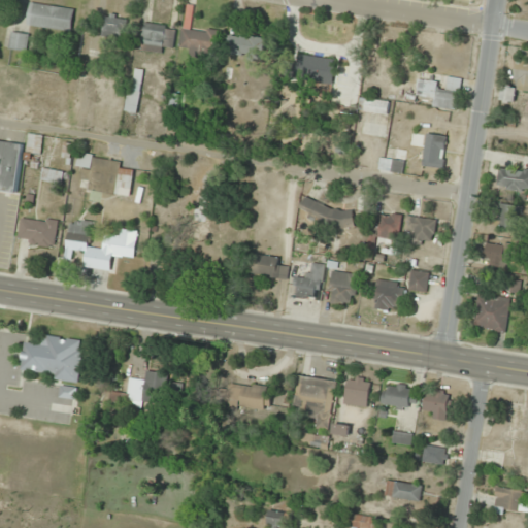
[(74,8),(29,3),(26,26),(72,31),(74,8)]
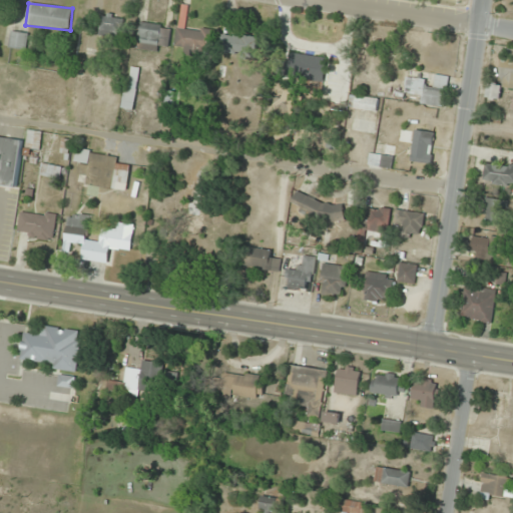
[(124,18),(103,13),(98,34),(119,39),(124,18)]
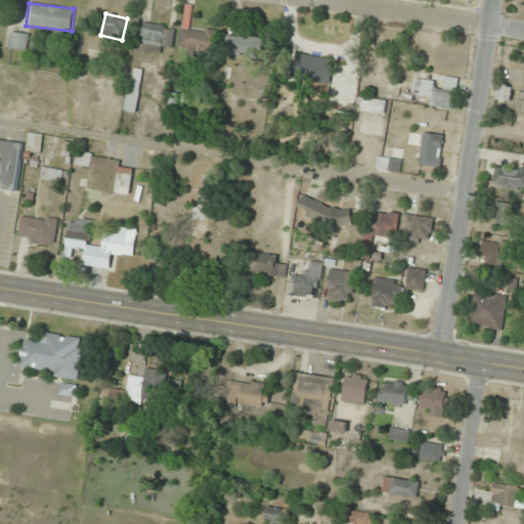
[(162,45),(172,46),(174,26),(142,23),(140,50),(161,52),(162,45)]
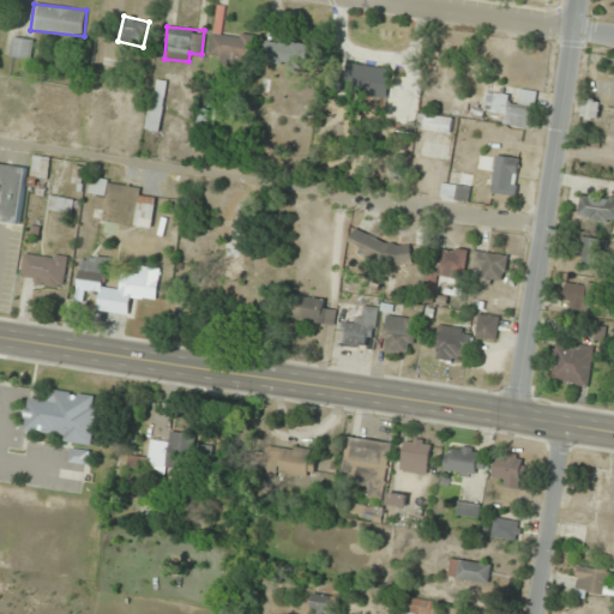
[(210,54),(221,54),(220,65),(256,65),(256,34),(211,32),(210,54)]
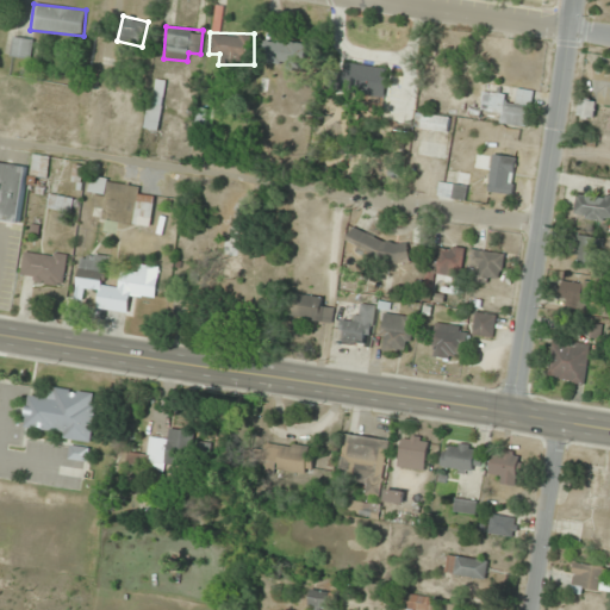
[(8,56),(30,60),(33,39),(12,36),(8,56)]
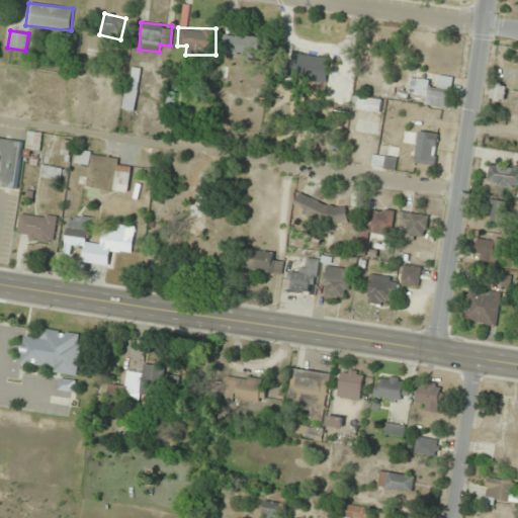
[(262,38),(226,34),(224,56),(260,60),(262,38)]
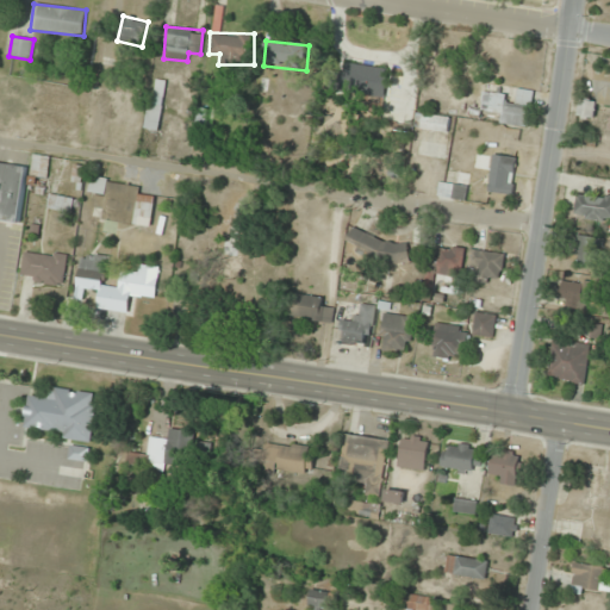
[(388,68),(340,62),(336,92),(385,98),(388,68)]
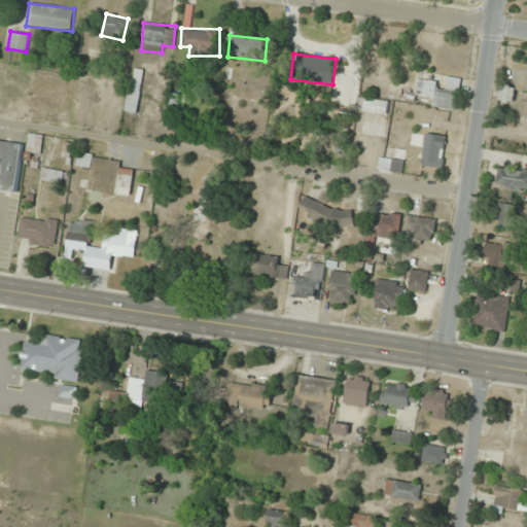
[(526,90),(526,61),(516,60),(513,88),(501,85),(499,100),(514,101),(515,89),(526,90)]
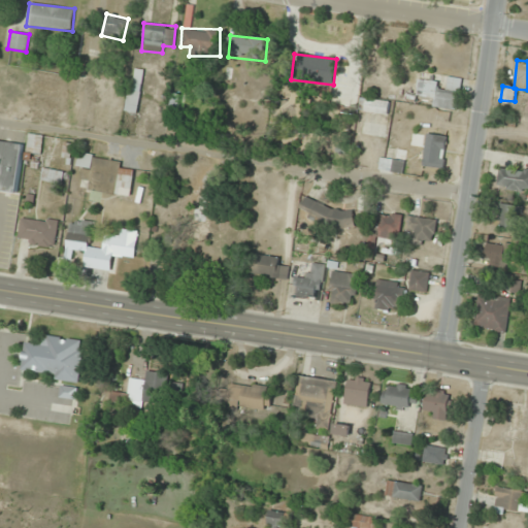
[(137,113),(144,70),(132,68),(125,111),(137,113)]
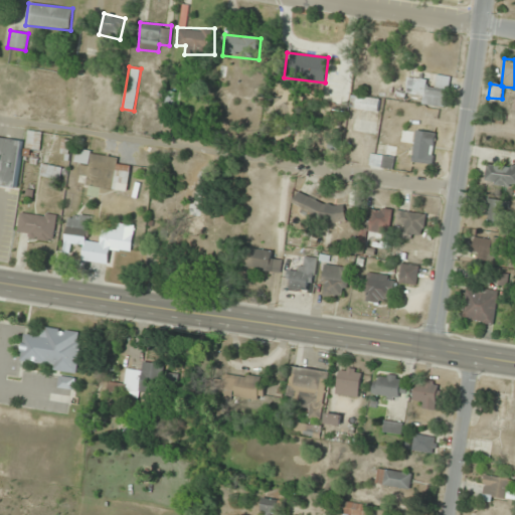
[(406,93),(425,96),(427,79),(408,76),(406,93)]
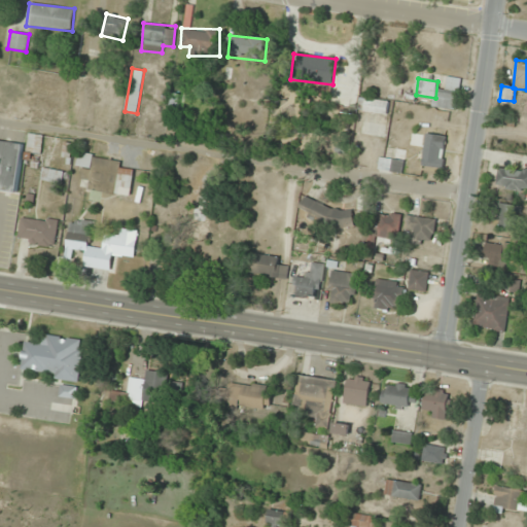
[(387,114),(389,102),(359,97),(357,110),(387,114)]
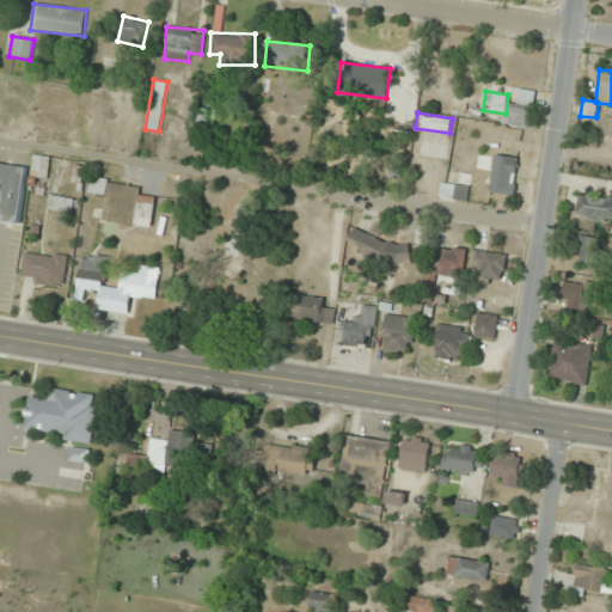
[(28,189),(46,191),(50,158),(34,154),(28,189)]
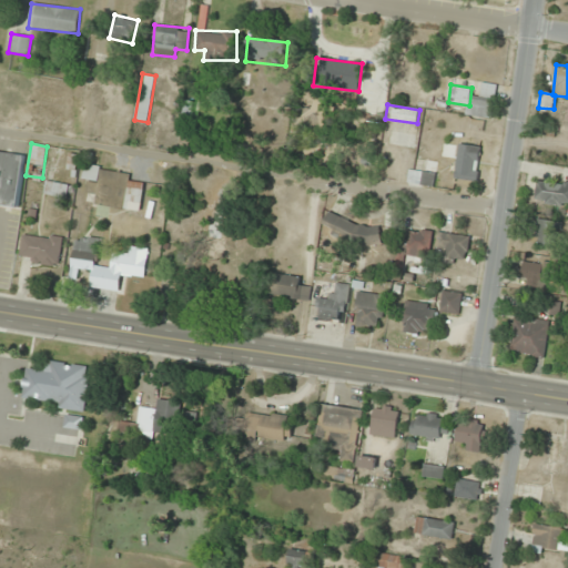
[(477,181),(482,146),(458,143),(454,179),(477,181)]
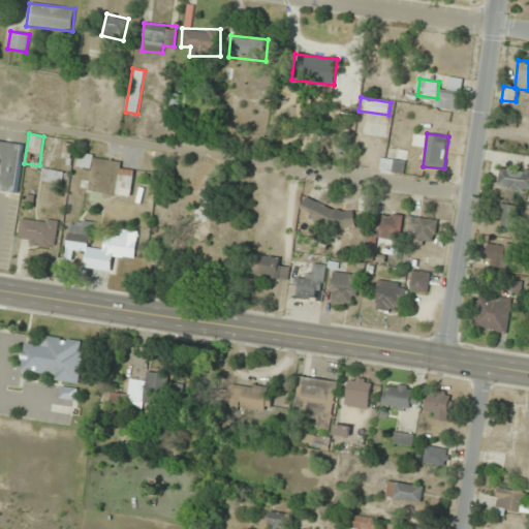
[(0,191),(18,193),(24,144),(0,139),(0,173),(0,174),(0,177),(0,191)]
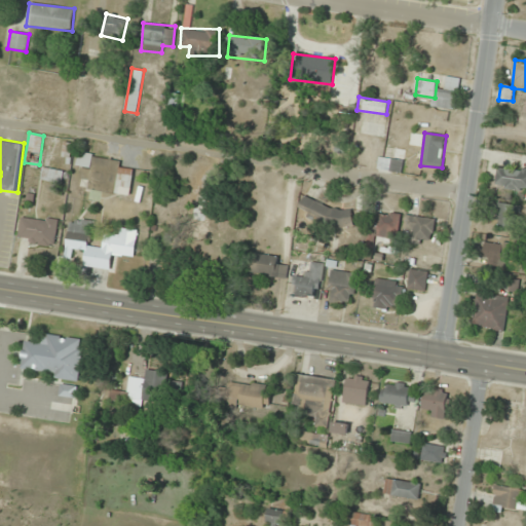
[(129,195),(134,170),(120,167),(121,159),(78,153),(76,167),(84,168),(82,189),(129,195)]
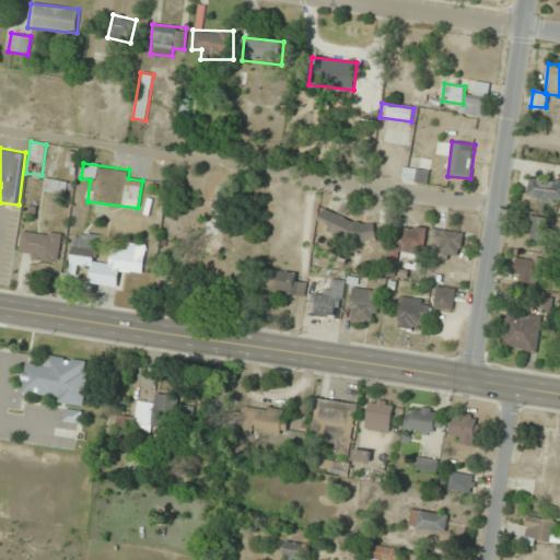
[(430,172),(403,166),(400,181),(427,186),(430,172)]
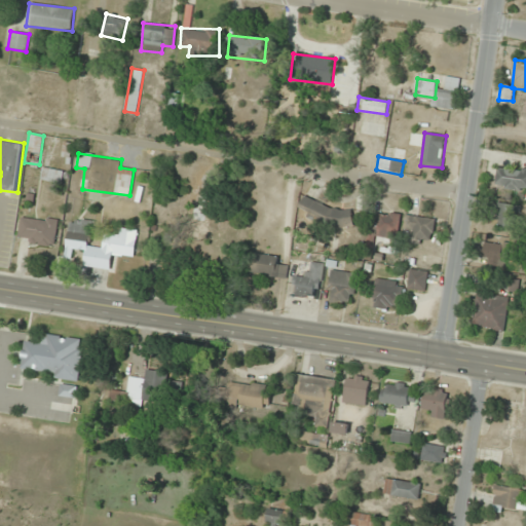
[(40,180),(61,183),(64,171),(43,167),(40,180)]
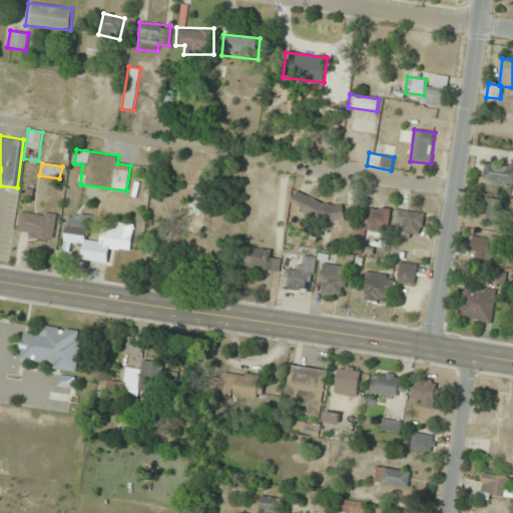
[(512,167),(486,163),(483,180),(512,186),(512,167)]
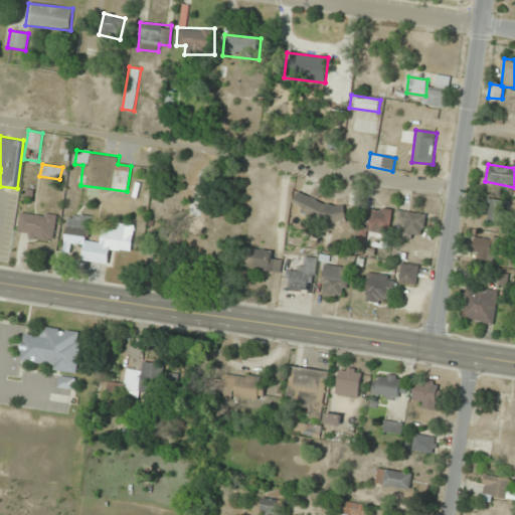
[(182,225),(198,227),(204,182),(188,180),(182,225)]
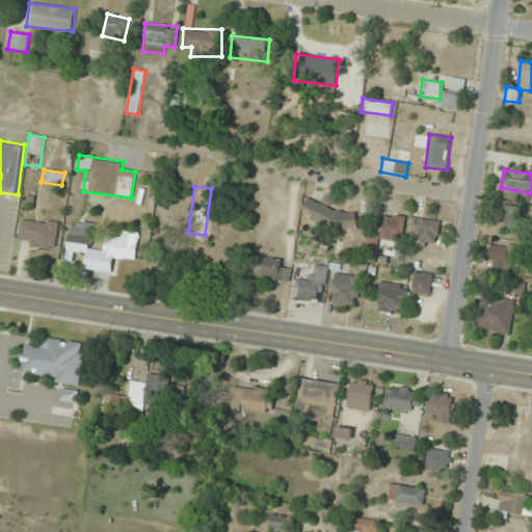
[(357,214),(306,202),(301,216),(353,230),(357,214)]
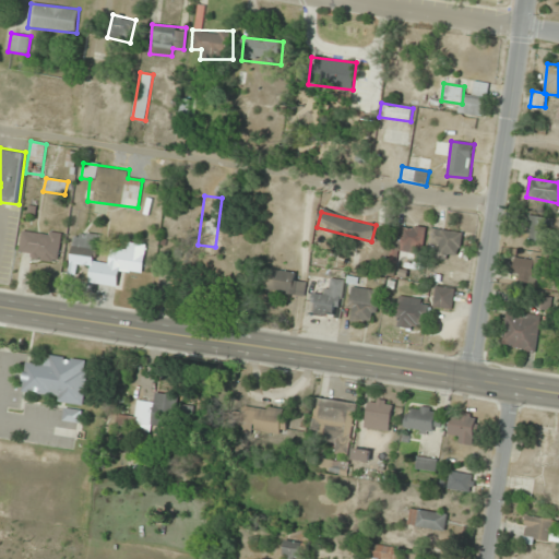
[(548,244),(551,218),(531,215),(526,241),(548,244)]
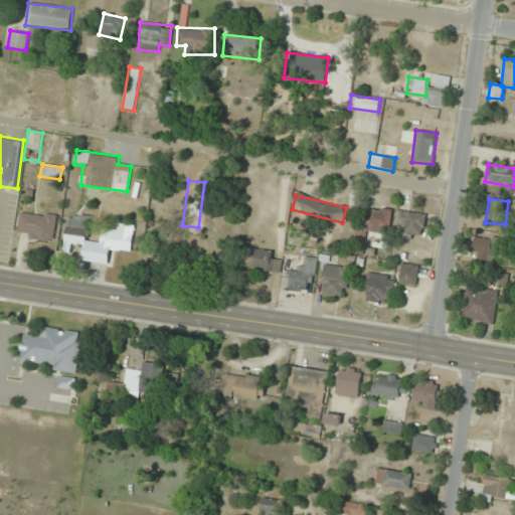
[(368,230),(390,230),(390,209),(368,209),(368,230)]
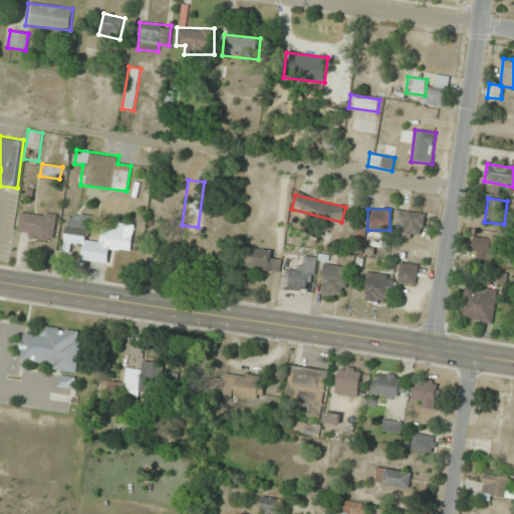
[(17,236),(53,240),(56,215),(20,211),(17,236)]
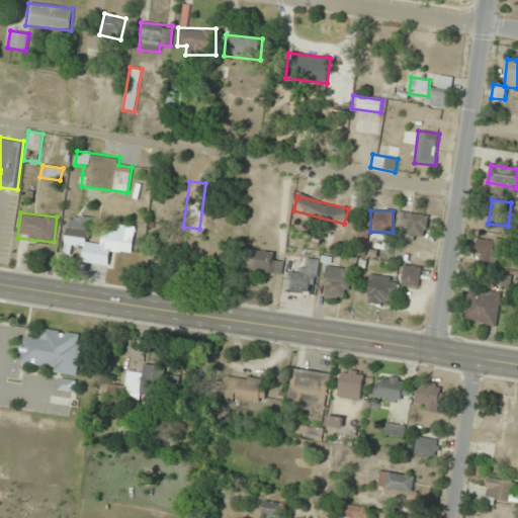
[(93,219),(69,214),(65,245),(84,248),(83,262),(109,265),(111,250),(131,253),(135,227),(117,225),(116,232),(103,230),(100,244),(89,243),(93,219)]
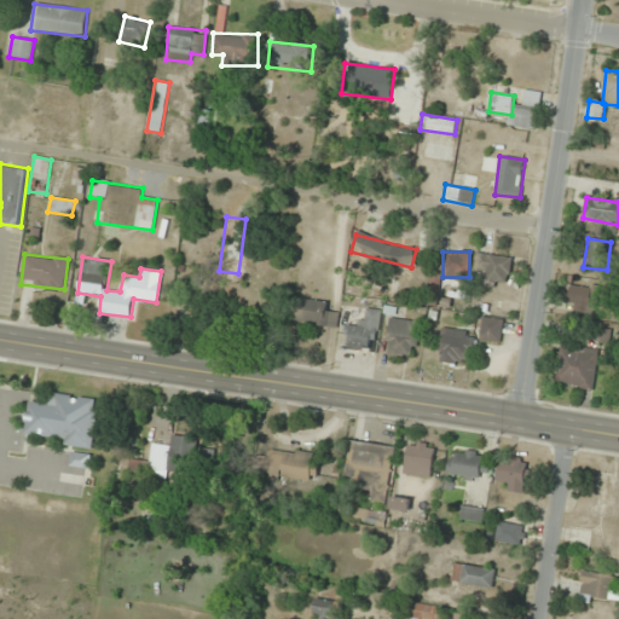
[(480,285),(509,285),(509,256),(480,256),(480,285)]
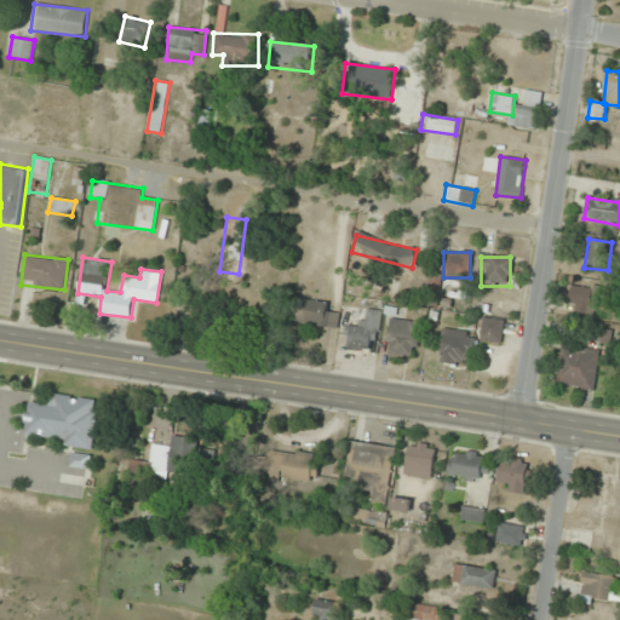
[(598,287),(572,283),(569,313),(596,315),(598,287)]
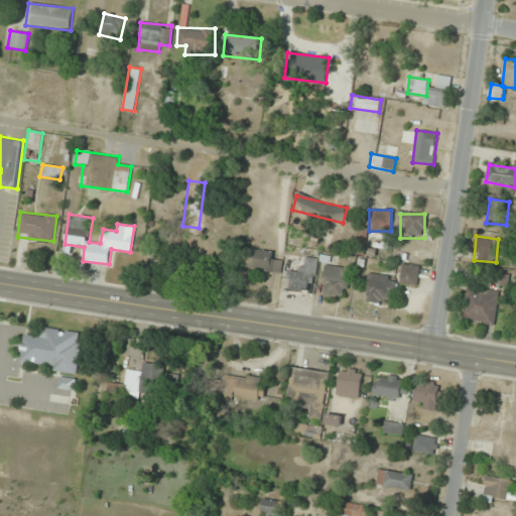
[(282,261),(273,260),(274,252),(245,248),(243,267),(281,272),(282,261)]
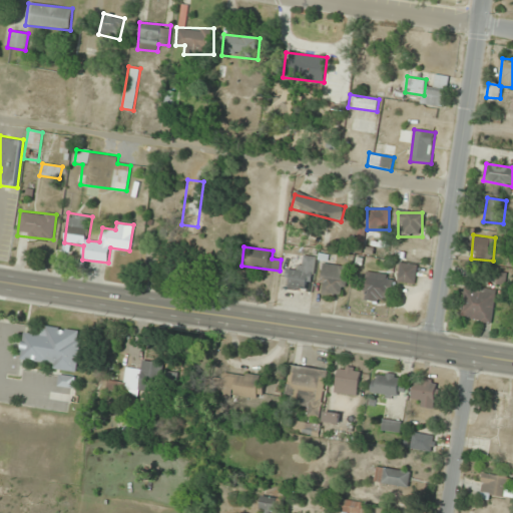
[(290,253),(286,286),(311,290),(316,258),(290,253)]
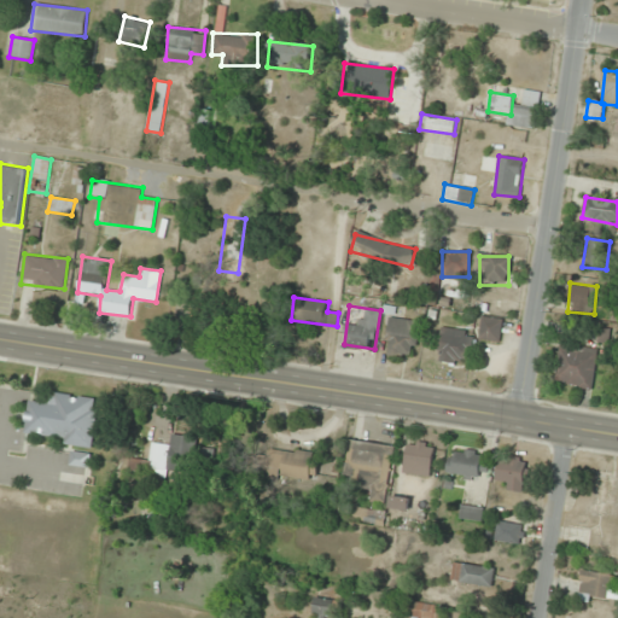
[(423,327),(395,315),(382,348),(408,360),(423,327)]
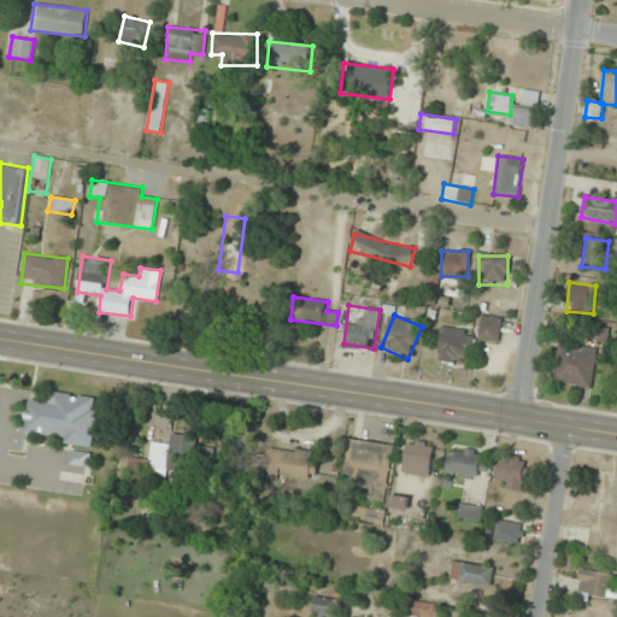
[(477,339),(499,340),(501,318),(480,316),(477,339)]
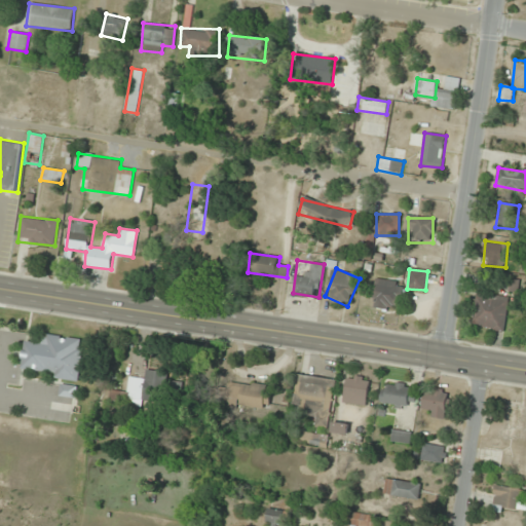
[(370,302),(396,311),(405,286),(378,277),(370,302)]
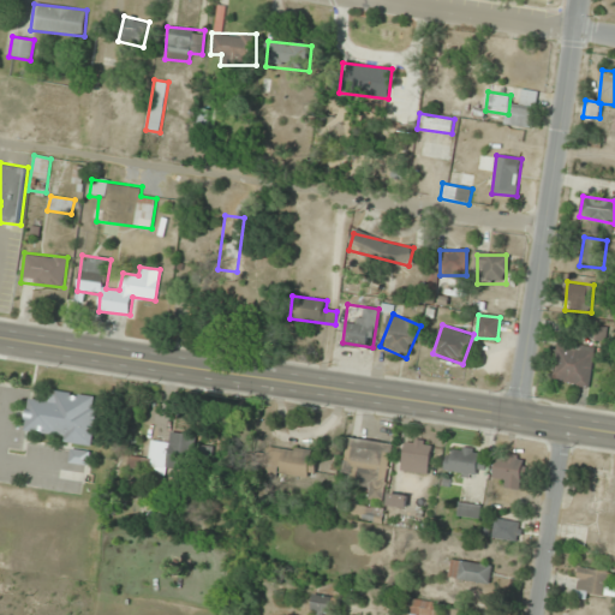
[(596,348),(557,342),(551,381),(590,387),(596,348)]
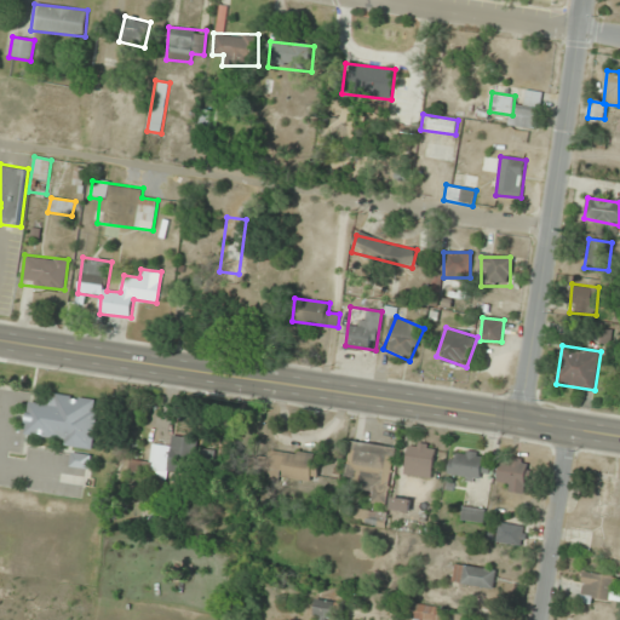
[(93,446),(99,400),(55,394),(53,402),(29,400),(26,437),(93,446)]
